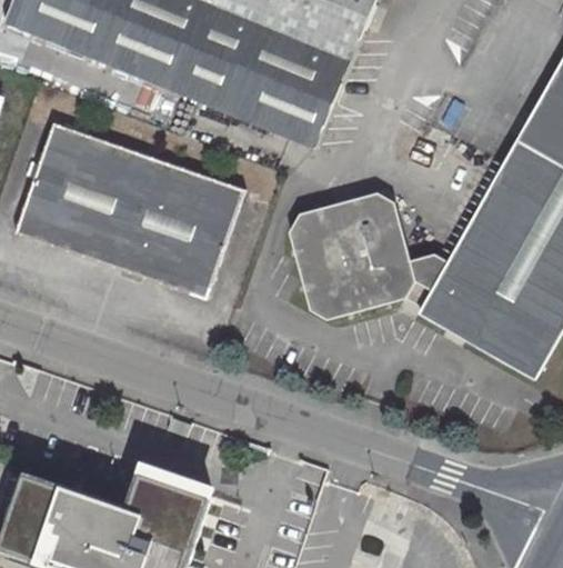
[(0,68),(18,75),(34,32),(314,146),(374,0),(0,0),(0,68)]
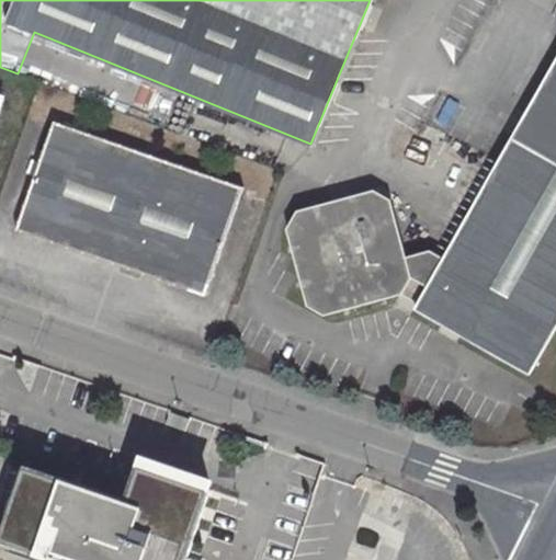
[(555,56),(443,253),(430,250),(405,255),(388,198),(372,191),(295,208),(285,228),(305,303),(325,315),(407,289),(424,299),(424,305),(532,366),(555,324),(555,56)]
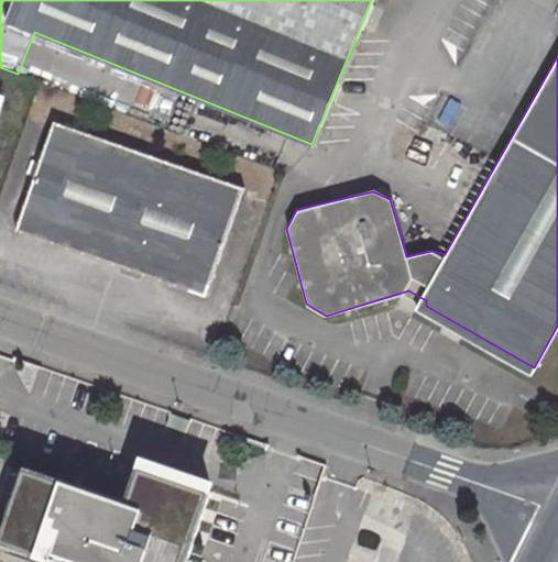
[(13,228),(204,296),(242,186),(53,120),(13,228)]
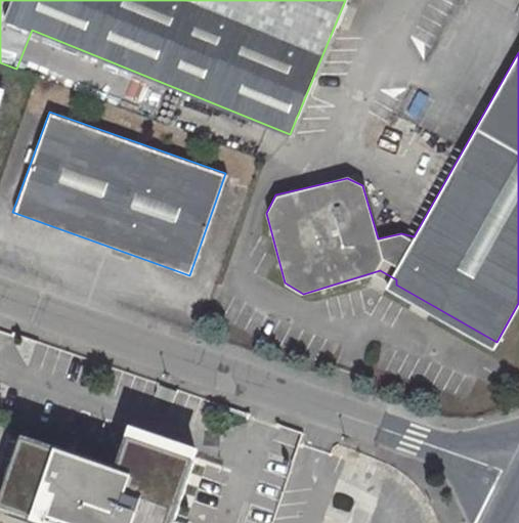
[(177,522),(200,461),(167,449),(169,443),(137,432),(123,472),(28,438),(9,488),(0,485),(0,505),(50,522),(177,522)]
